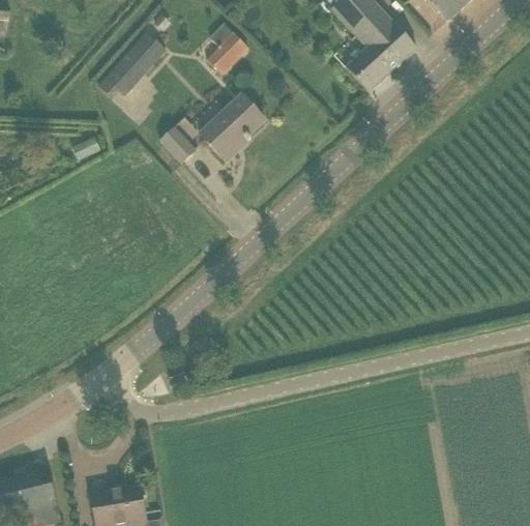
[(416,48),(373,0),(324,0),(367,48),(346,67),(369,92),(416,48)]
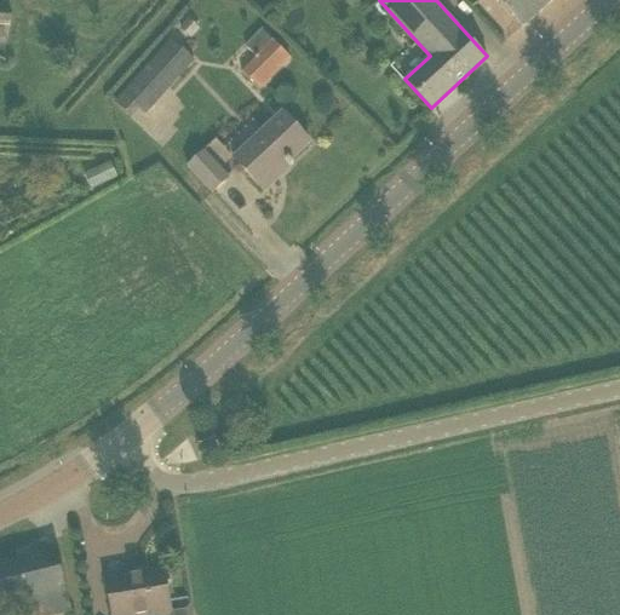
[(499,0),(521,24),(547,0),(499,0)]
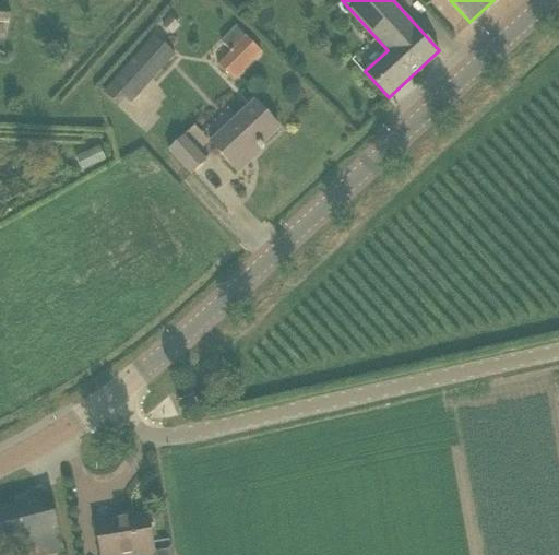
[(262,50),(245,32),(237,23),(222,38),(229,46),(216,60),(235,79),(262,50)]
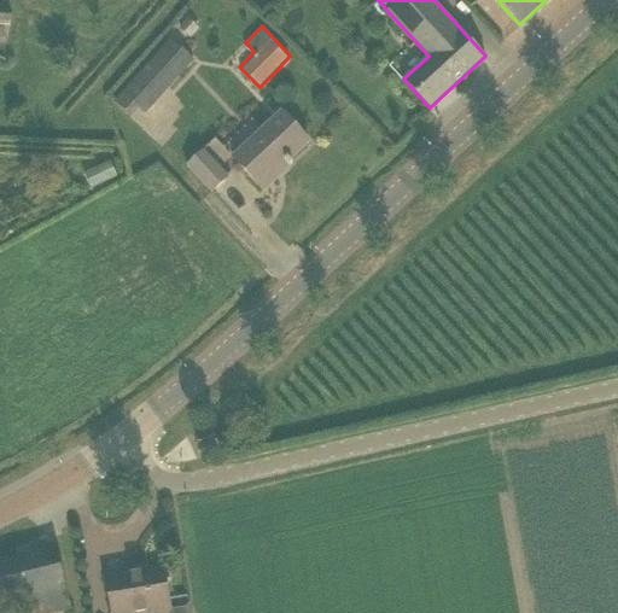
[(108,93),(115,99),(132,115),(140,106),(145,111),(193,59),(163,31),(108,93)]
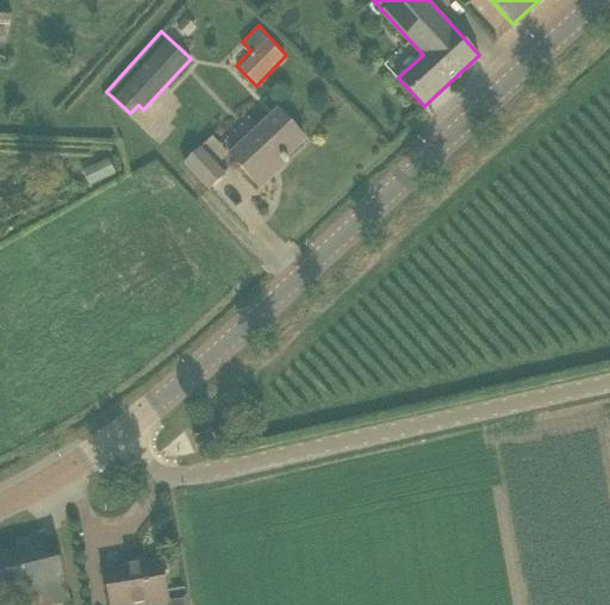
[(230,153),(260,185),(275,170),(272,168),(282,157),(286,161),(288,158),(286,155),(305,137),(278,108),(230,153)]
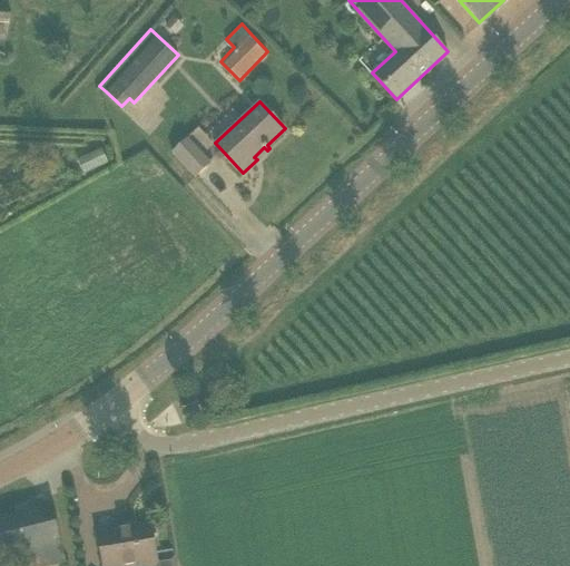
[(173,149),(195,174),(209,160),(187,136),(173,149)]
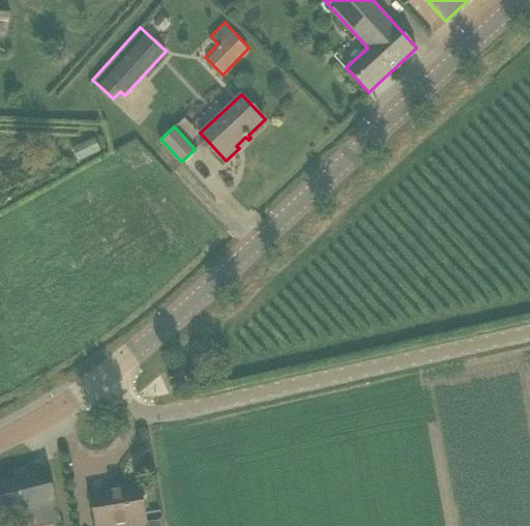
[(180,368),(169,373),(174,383),(185,377),(180,368)]
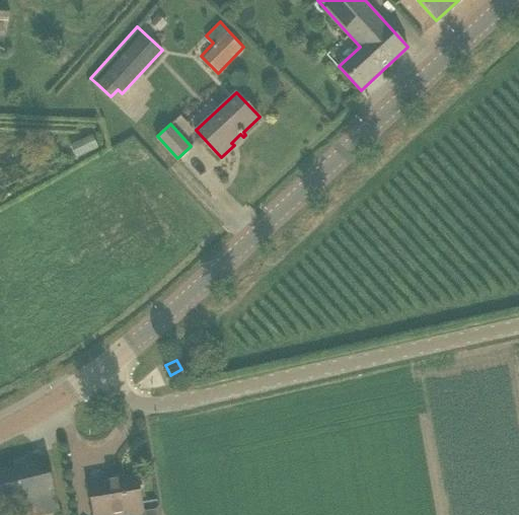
[(31,514),(59,509),(47,458),(0,469),(0,505),(12,503),(15,514),(31,514)]
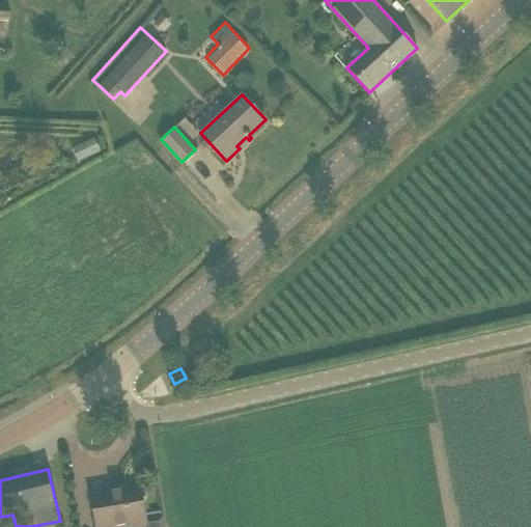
[(163,526),(162,517),(146,520),(140,486),(109,492),(109,493),(91,496),(96,526),(163,526)]
